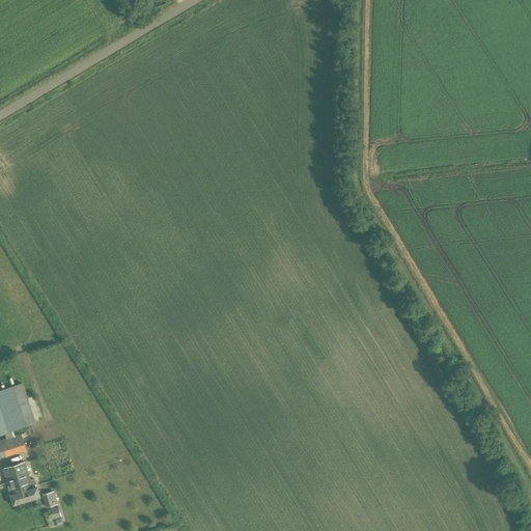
[(0,390),(0,434),(34,423),(22,384),(0,390)]
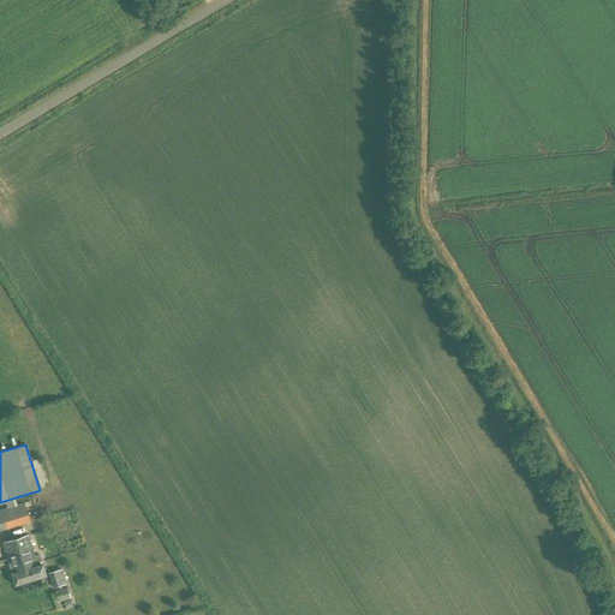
[(0,531),(30,523),(24,503),(0,511),(0,531)]
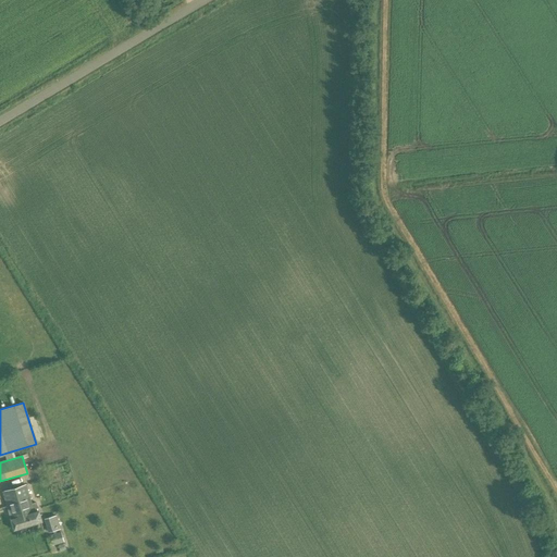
[(26,484),(2,492),(8,511),(13,530),(41,521),(36,503),(32,504),(26,484)]
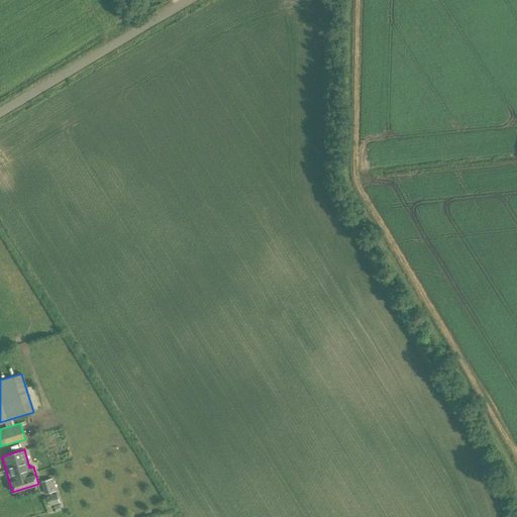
[(45,493),(58,491),(55,478),(42,481),(45,493)]
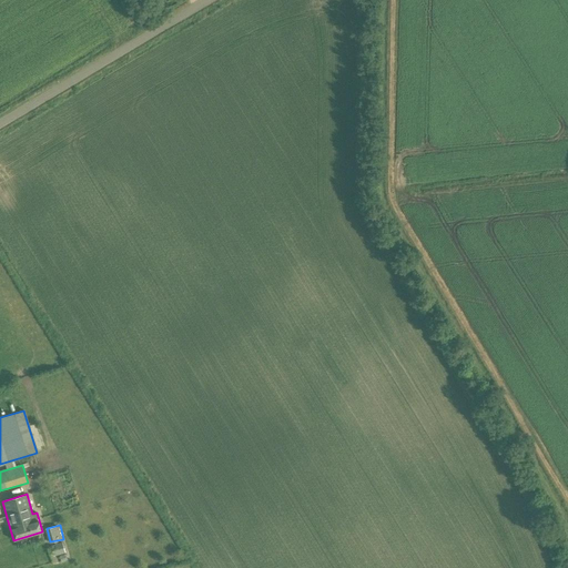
[(53,556),(66,553),(62,544),(51,547),(53,556)]
